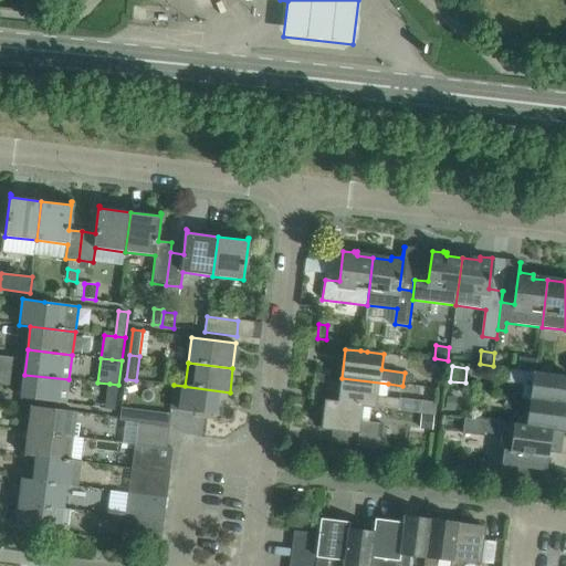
[(509,397),(509,398),(565,406),(565,376),(549,375),(537,373),(512,369),(511,381),(522,383),(520,398),(509,397)]
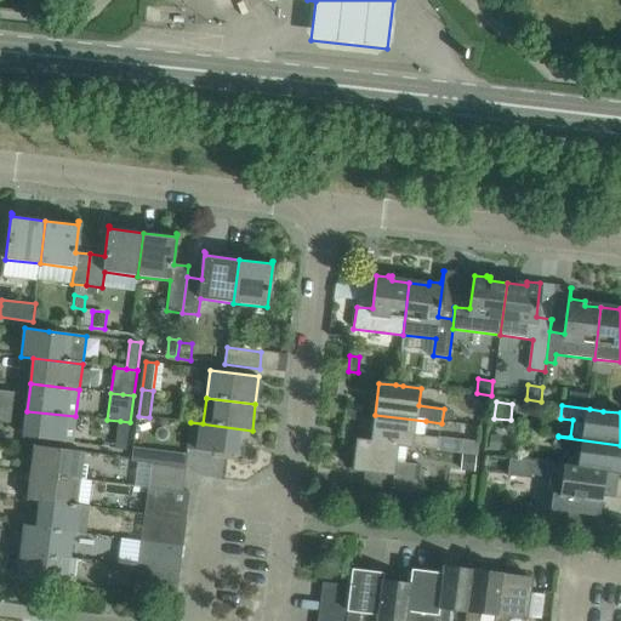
[(72,443),(75,416),(27,411),(23,437),(72,443)]
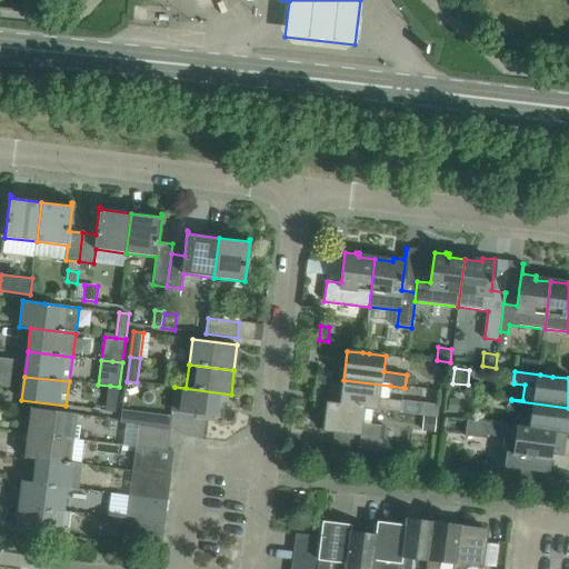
[(340,405),(340,406),(375,410),(373,411),(401,415),(401,413),(403,401),(389,400),(390,386),(343,380),(340,405)]
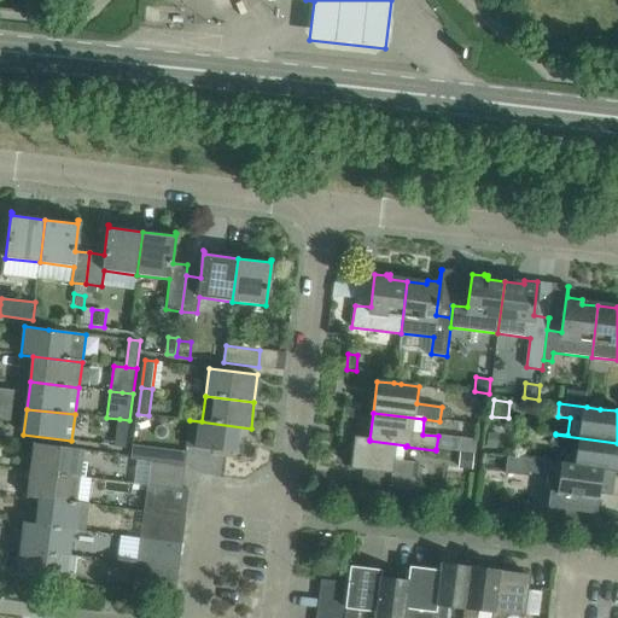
[(126,447),(129,420),(120,419),(116,445),(126,447)]
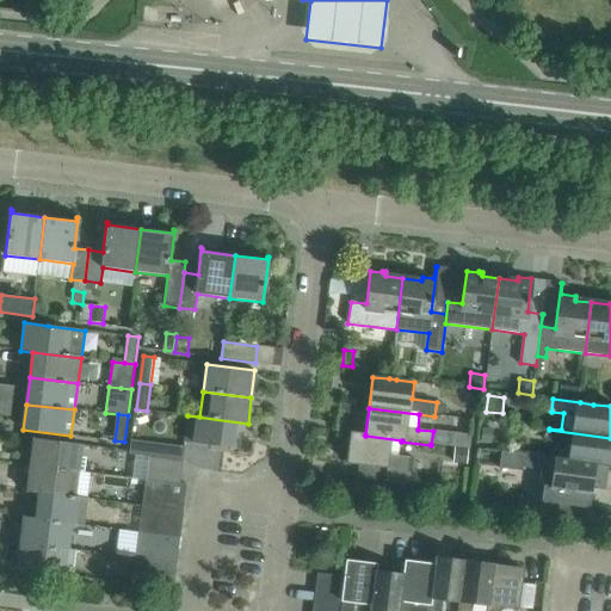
[(233,449),(236,423),(248,424),(187,415),(185,442),(233,449)]
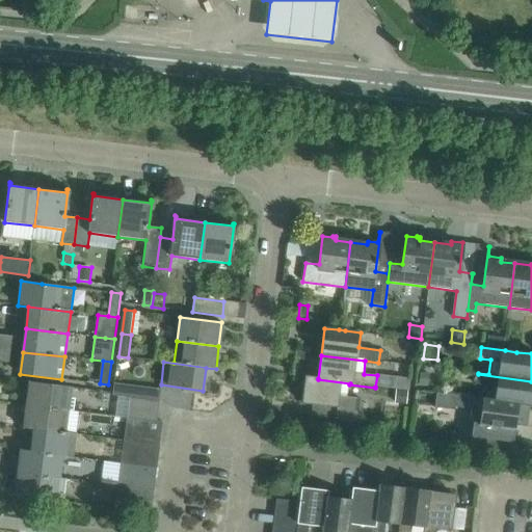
[(420,373),(418,386),(427,387),(428,374),(420,373)]
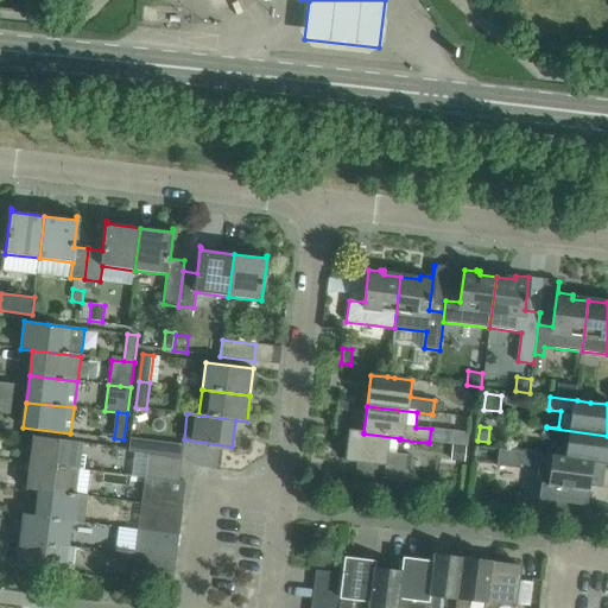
[(606,464),(607,444),(607,436),(546,428),(545,438),(569,442),(567,457),(567,460),(606,464)]
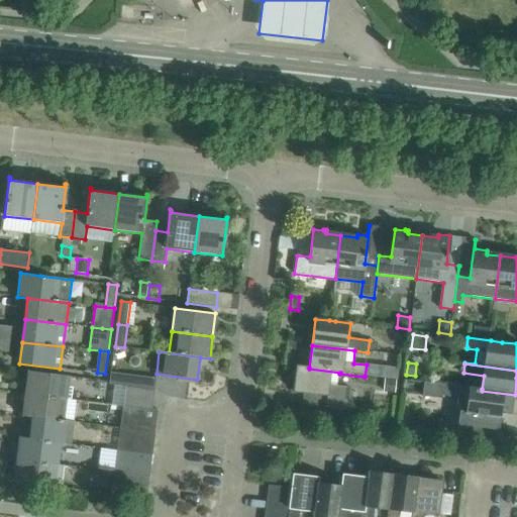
[(297,366),(294,392),(303,393),(302,405),(347,410),(349,391),(350,388),(338,387),(339,374),(340,373),(309,369),(309,368),(297,366)]
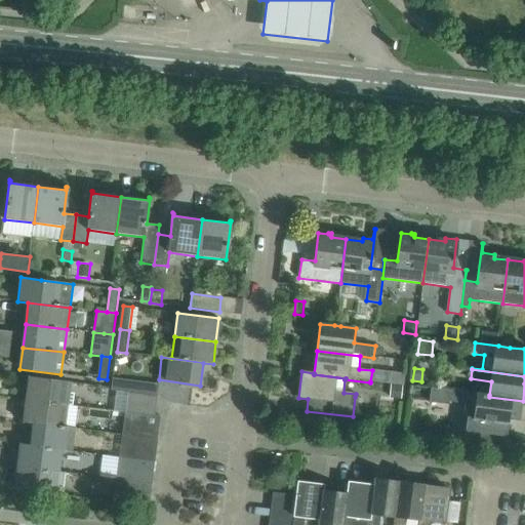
[(390,373),(388,385),(393,386),(401,387),(404,387),(406,375),(390,373)]
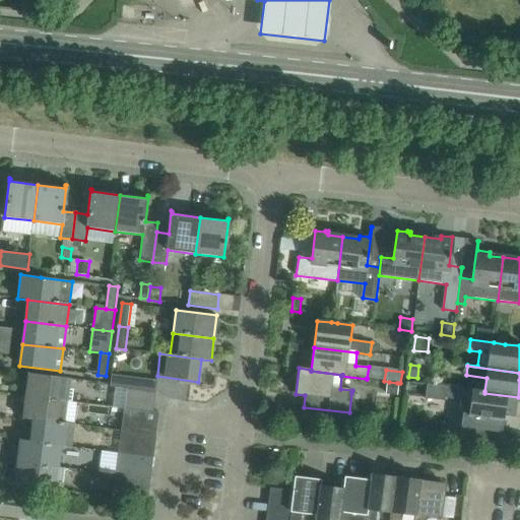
[(75,391),(67,390),(69,379),(28,373),(25,396),(66,401),(74,402),(75,391)]
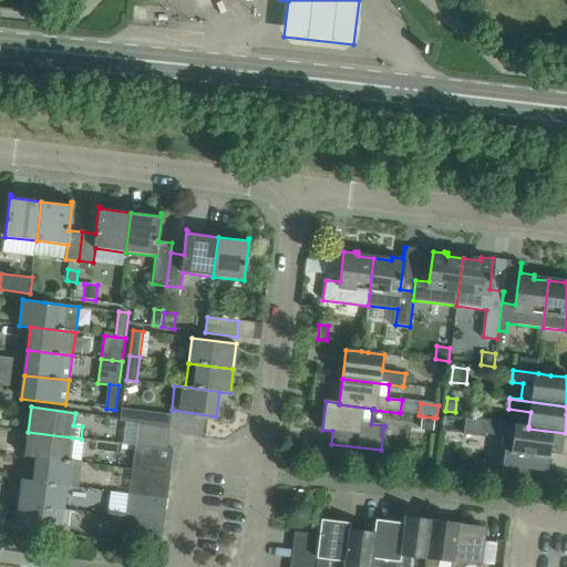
[(169,429),(172,414),(150,412),(123,409),(121,422),(132,423),(138,424),(168,428),(169,429)]
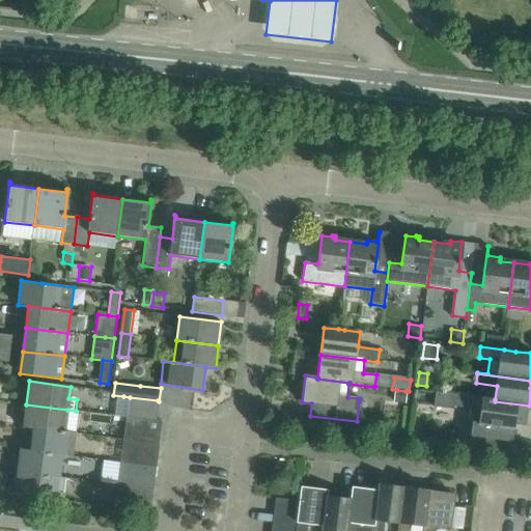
[(526,426),(529,406),(495,401),(495,399),(436,392),(414,389),(412,403),(454,410),(454,407),(468,408),(473,422),(471,436),(512,441),(514,424),(526,426)]
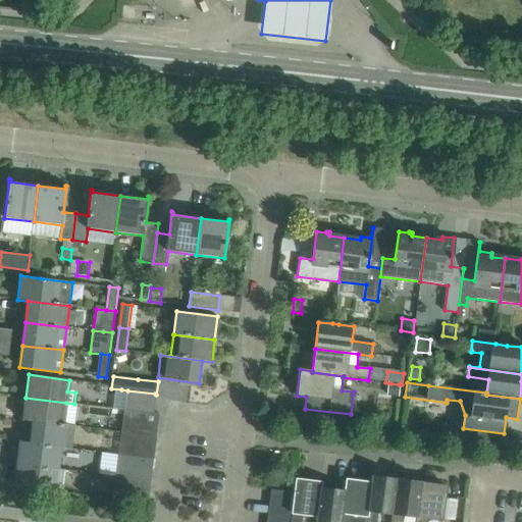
[(390,383),(388,396),(401,397),(402,384),(399,384),(390,383)]
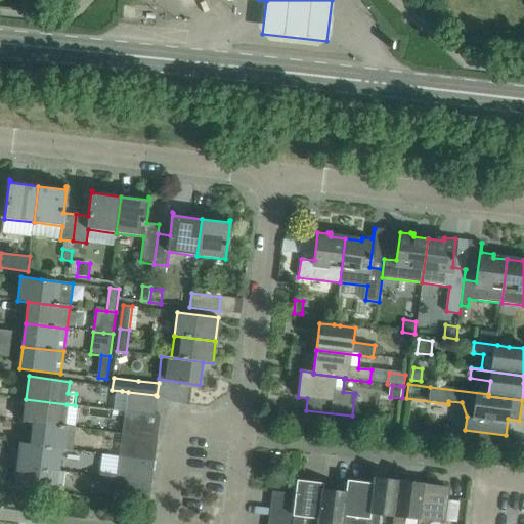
[(155,415),(157,396),(156,395),(128,392),(126,411),(155,415)]
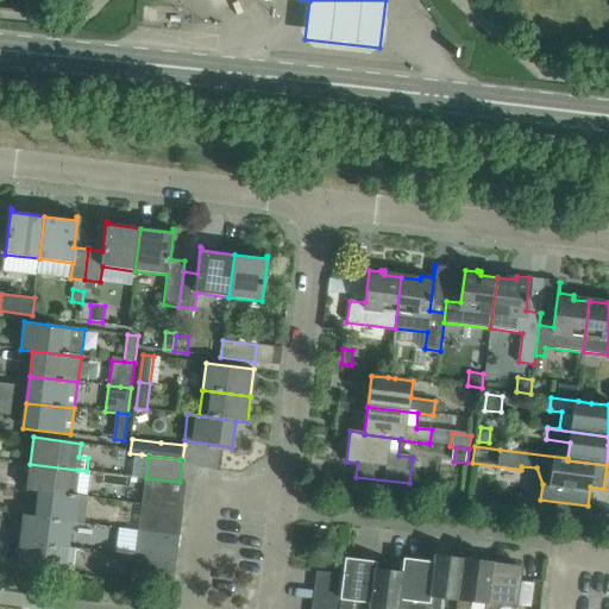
[(74,495),(77,470),(30,464),(27,490),(86,497),(86,496),(74,495)]
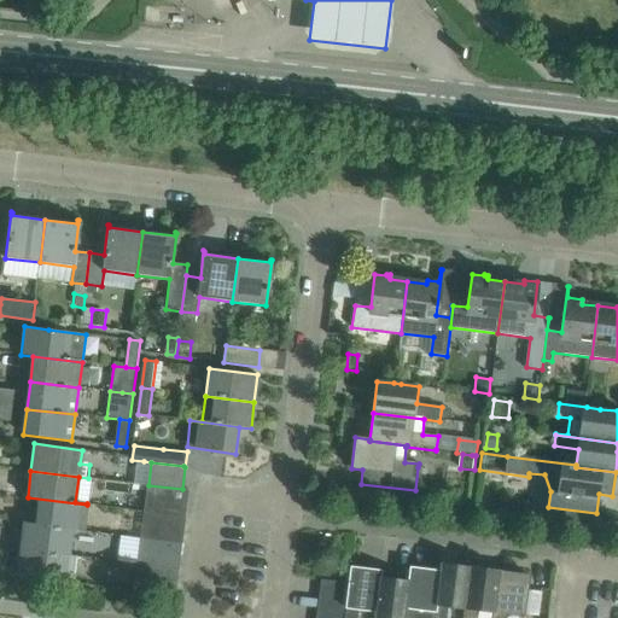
[(188,490),(182,489),(149,485),(146,497),(144,512),(186,518),(188,490)]
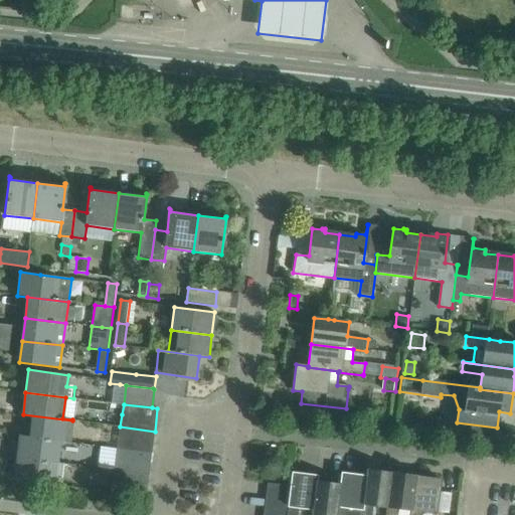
[(69,443),(72,420),(23,414),(22,414),(32,416),(30,437),(20,436),(20,437),(60,442),(69,443)]
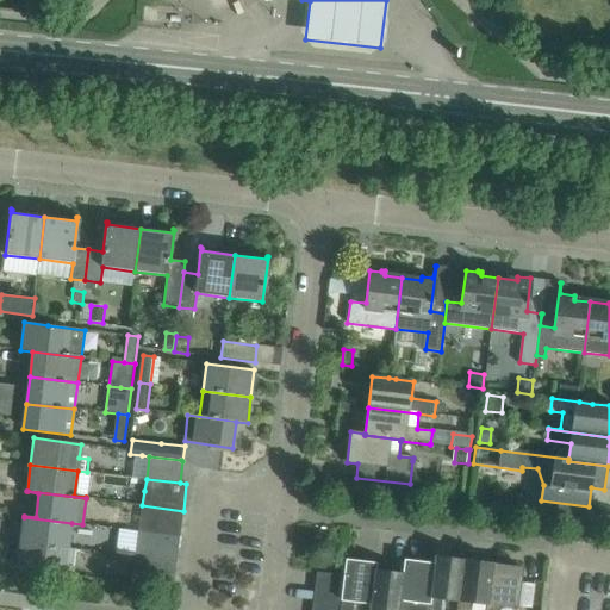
[(468,502),(467,506),(478,508),(479,497),(470,496),(468,502)]
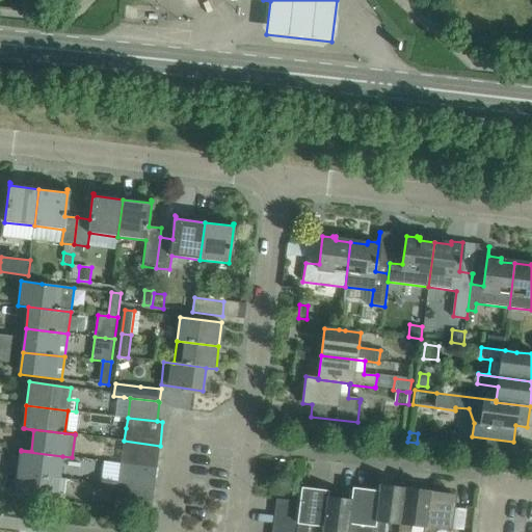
[(157,468),(160,446),(124,441),(121,463),(157,468)]
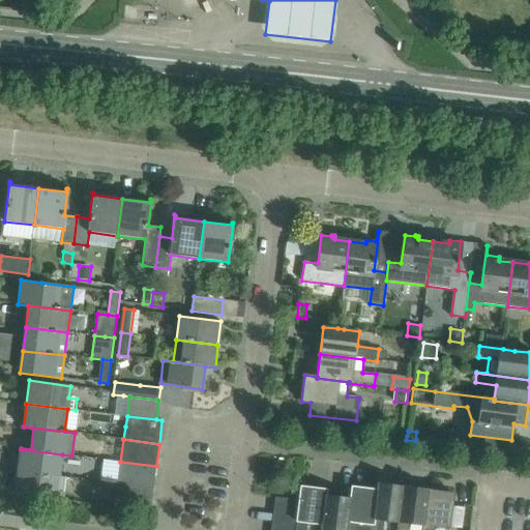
[(59,477),(62,454),(21,449),(18,472),(59,477)]
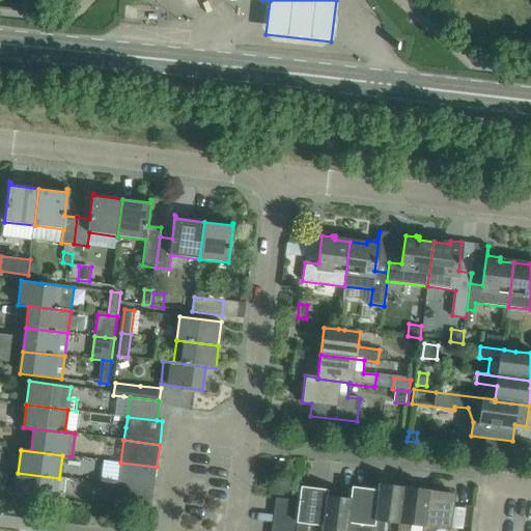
[(154,490),(157,467),(120,463),(118,485),(154,490)]
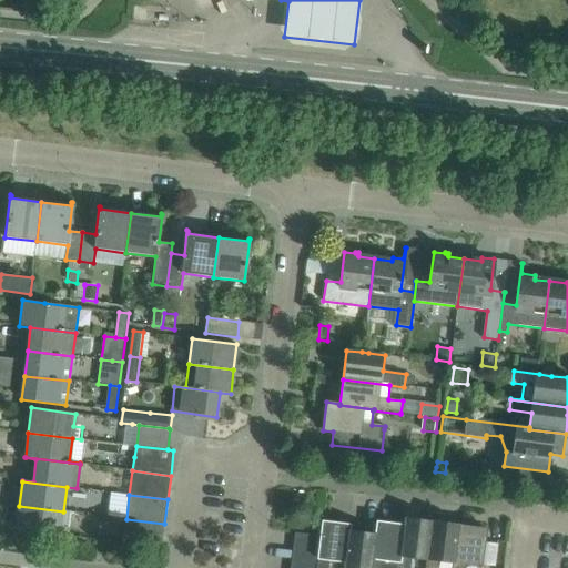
[(61,536),(63,514),(63,511),(19,506),(16,530),(61,536)]
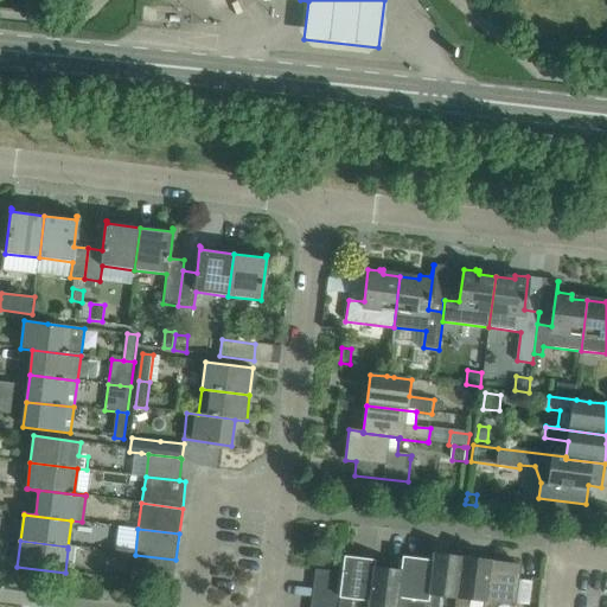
[(172,586),(176,560),(135,555),(132,581),(172,586)]
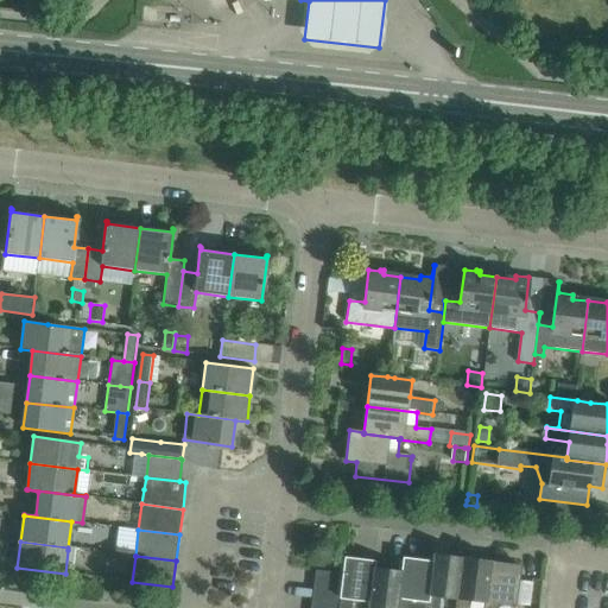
[(428,607),(435,556),(432,556),(432,562),(404,558),(397,607),(428,607)]
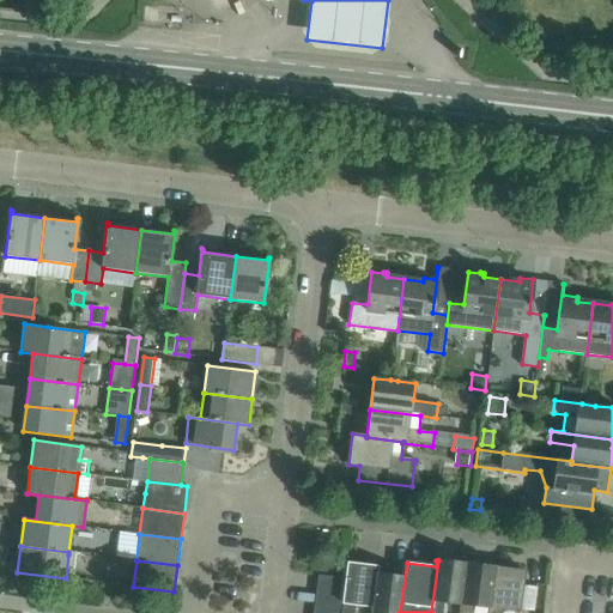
[(459,612),(466,564),(438,560),(431,612),(442,612),(444,604),(459,605),(457,612),(459,612)]
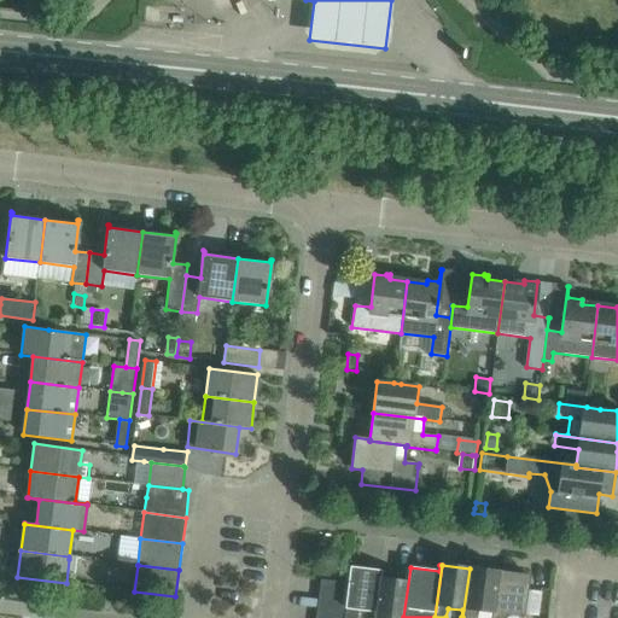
[(373,617),(380,571),(350,567),(349,583),(348,599),(345,614),(344,617),(357,617),(359,612),(373,613),(372,617),(373,617)]
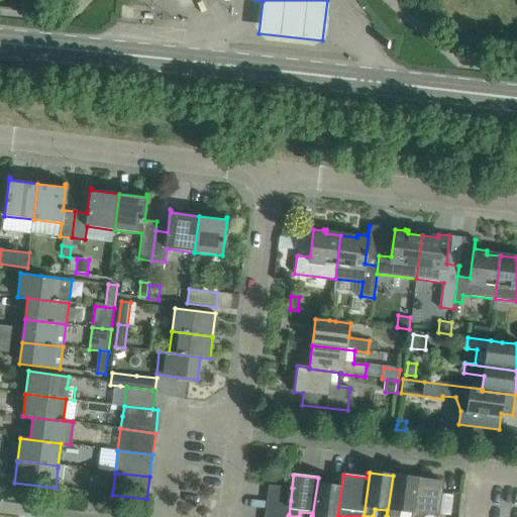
[(337,516),(343,475),(342,475),(341,487),(331,486),(332,480),(318,478),(312,516),(337,516)]
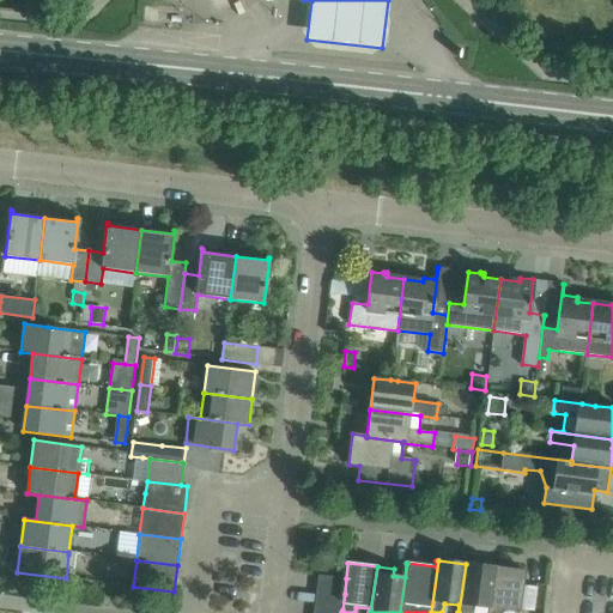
[(489,612),(496,568),(466,564),(459,612),(472,612),(473,606),(489,608),(487,612),(489,612)]
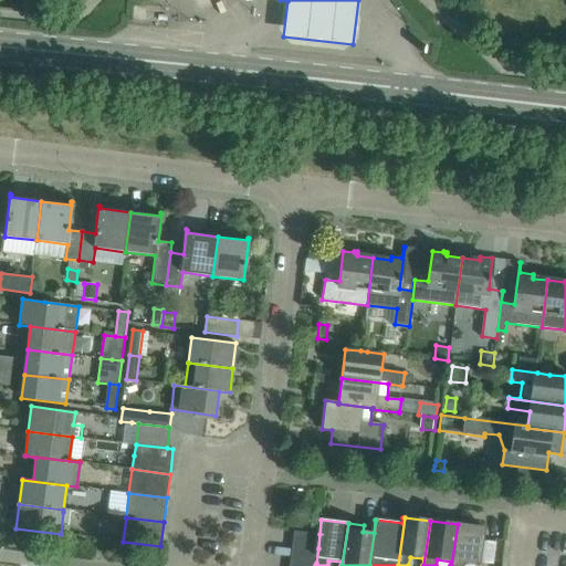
[(492,564),(495,542),(483,541),(484,527),(458,524),(451,565),(462,565),(463,562),(480,564),(480,563),(492,564)]
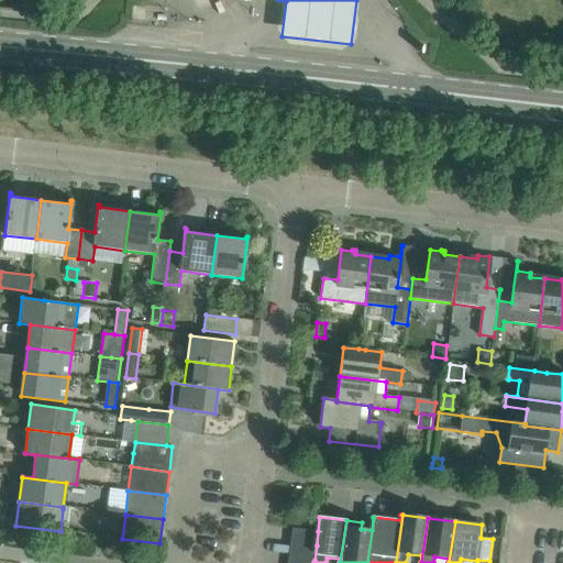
[(317,545),(318,531),(293,528),(290,542),(317,545)]
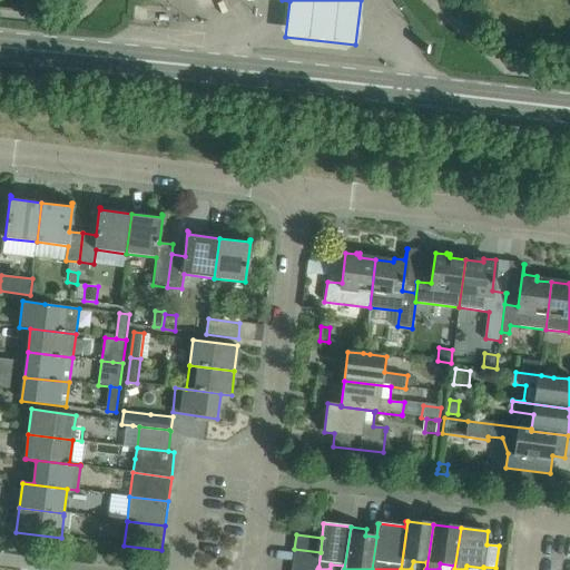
[(318,567),(321,552),(294,549),(292,564),(318,567)]
